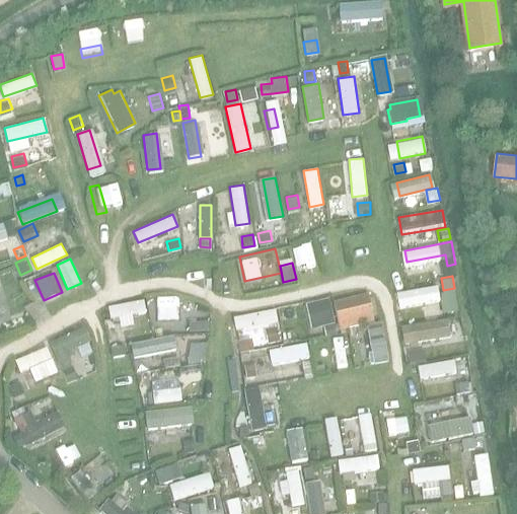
[(439,285),(405,291),(408,303),(441,297),(439,285)]
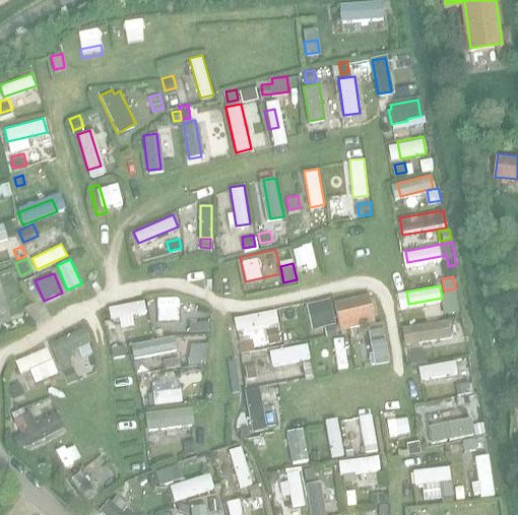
[(335,301),(341,327),(376,319),(370,293),(335,301)]
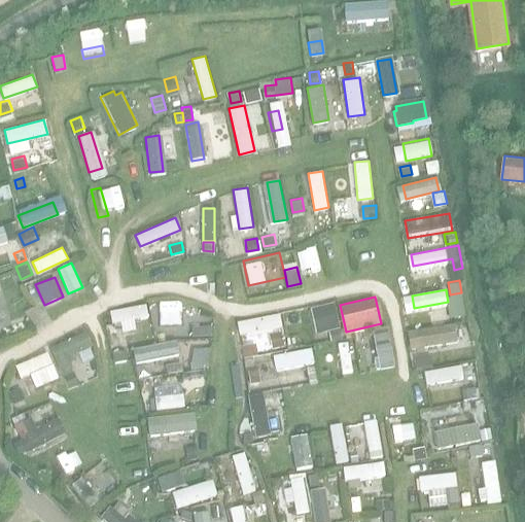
[(189,302),(161,300),(160,311),(188,313),(189,302)]
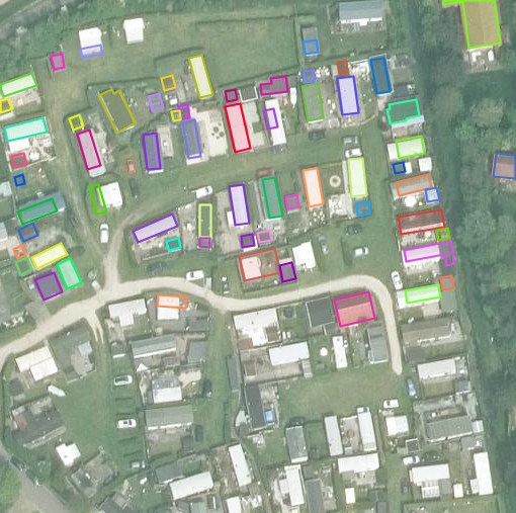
[(328,297),(305,303),(312,328),(324,325),(334,323),(328,297)]
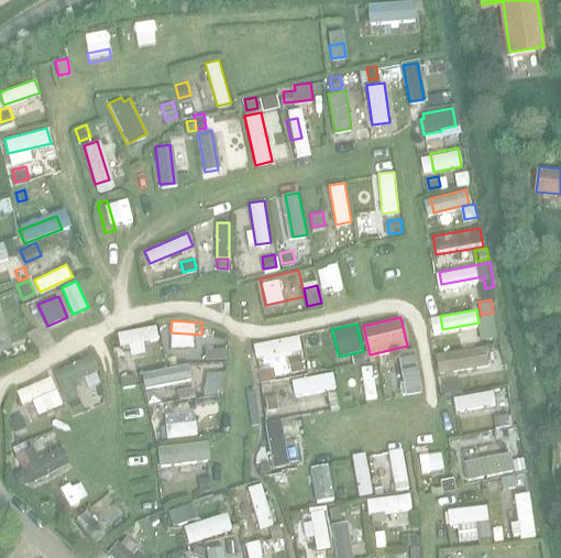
[(156,325),(117,332),(120,346),(158,338),(156,325)]
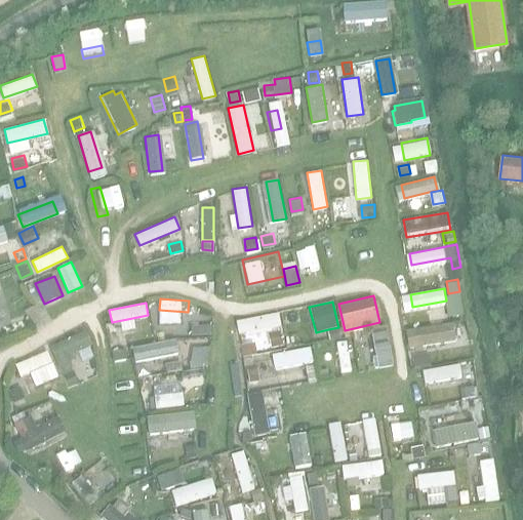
[(279,312),(236,320),(238,333),(281,325),(279,312)]
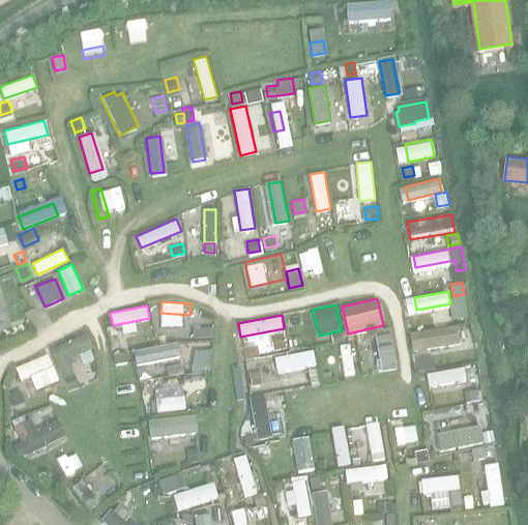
[(212,325),(193,326),(194,336),(212,334),(212,325)]
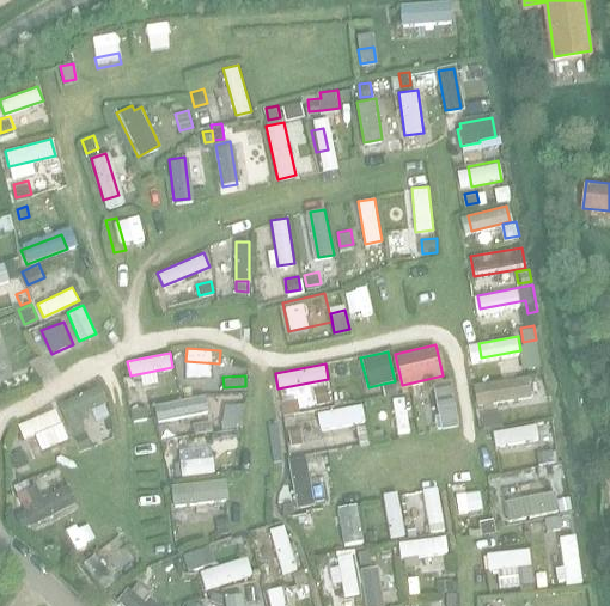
[(395,381),(383,384),(385,395),(400,391),(398,389),(401,387),(400,380),(395,381)]
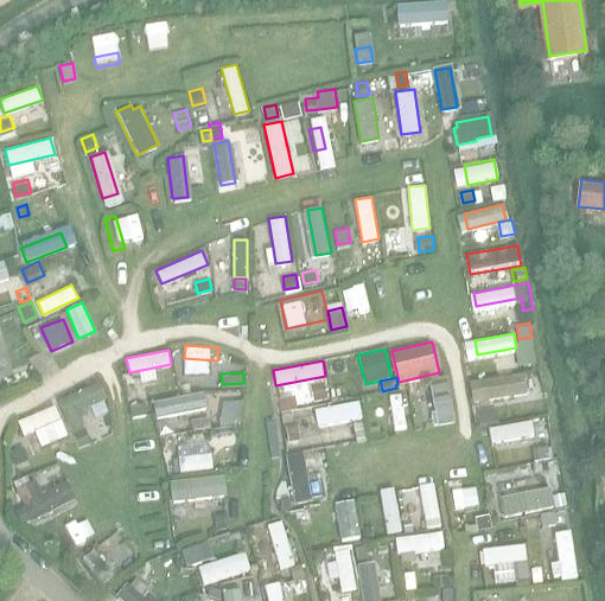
[(517,377),(477,384),(479,398),(520,391),(517,377)]
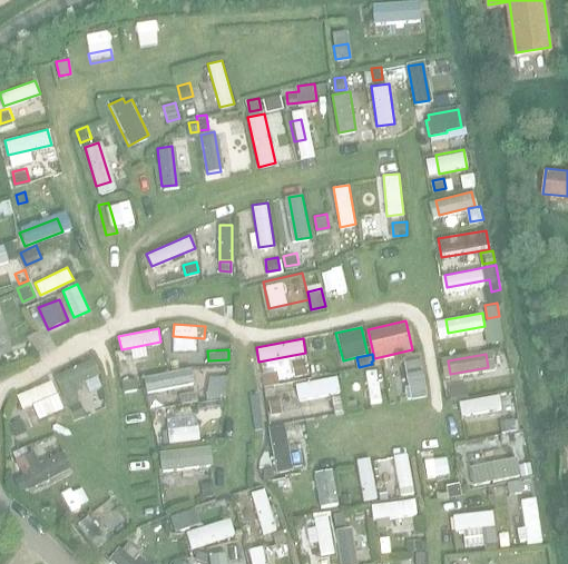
[(303,357),(291,359),(293,374),(305,372),(303,357)]
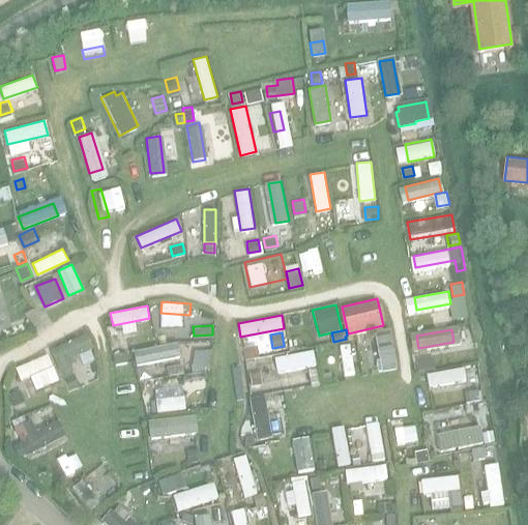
[(368,333),(355,334),(361,371),(374,369),(368,333)]
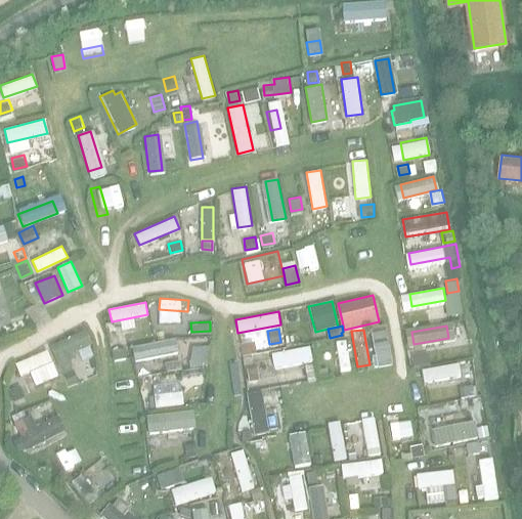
[(91,344),(85,331),(50,346),(60,371),(72,365),(67,354),(91,344)]
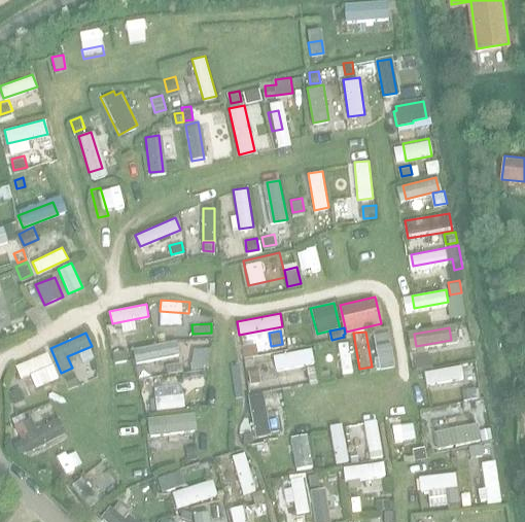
[(177,340),(131,349),(134,364),(180,355),(177,340)]
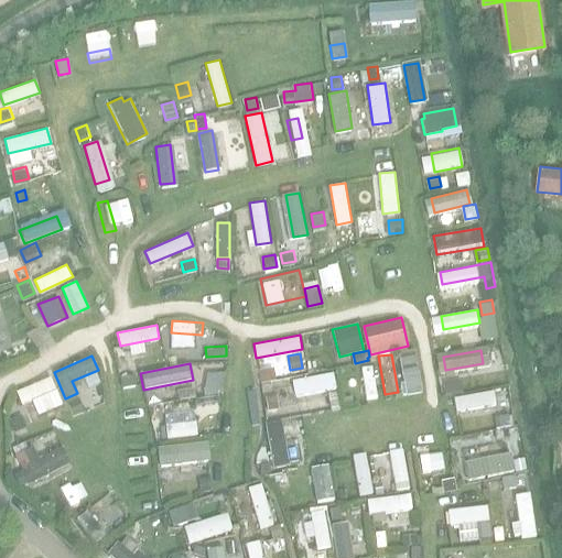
[(374,364),(361,367),(366,397),(378,396),(374,364)]
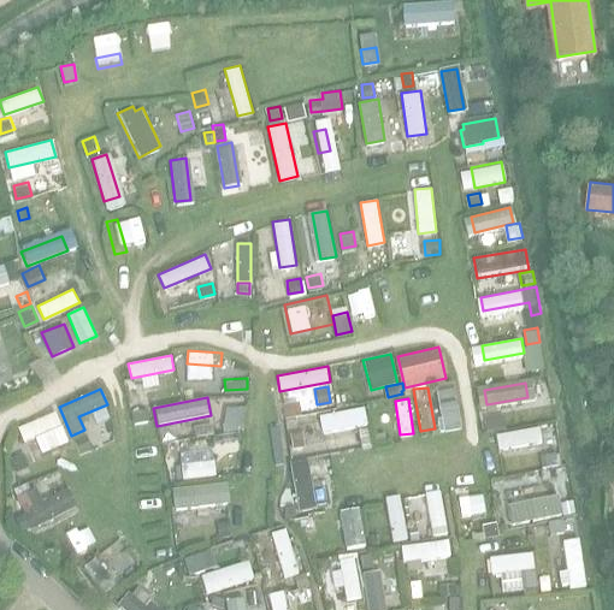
[(297,400),(281,402),(283,416),(300,413),(297,400)]
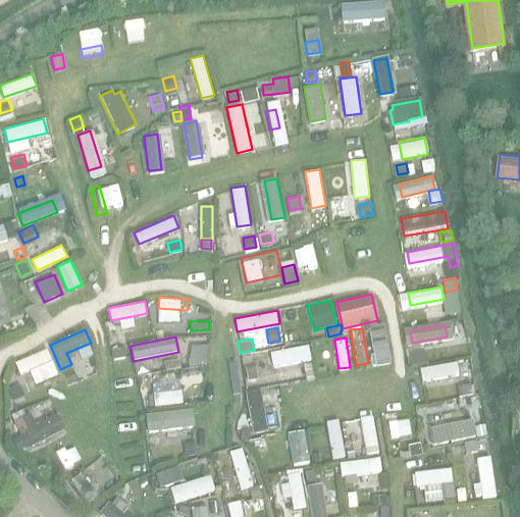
[(194,344),(192,361),(207,362),(209,343),(194,344)]
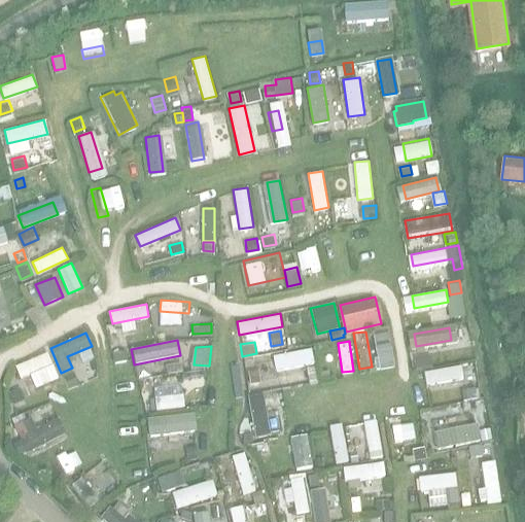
[(126,347),(111,349),(113,358),(128,356),(126,347)]
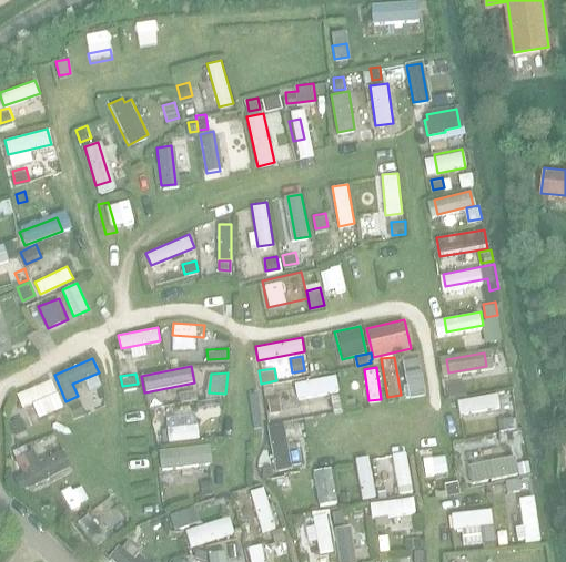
[(336,376),(294,382),(296,398),(339,390),(336,376)]
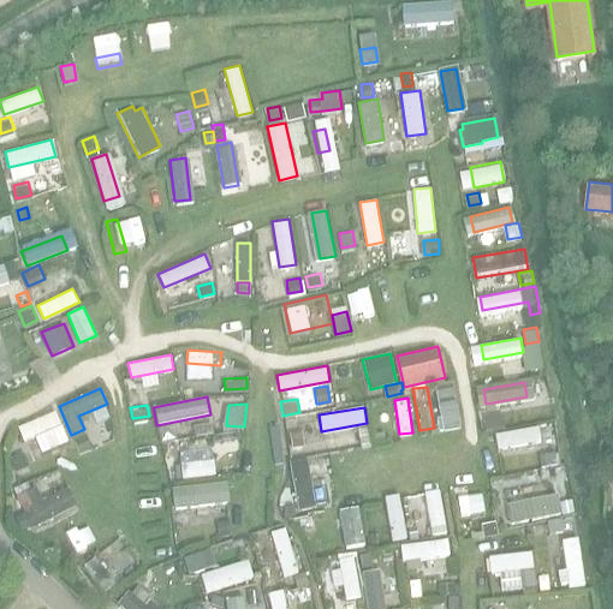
[(55,411),(18,427),(23,440),(61,424),(55,411)]
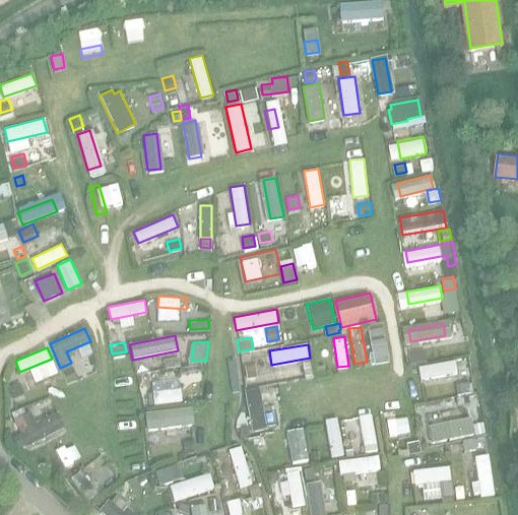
[(147,358),(135,360),(137,371),(149,369),(147,358)]
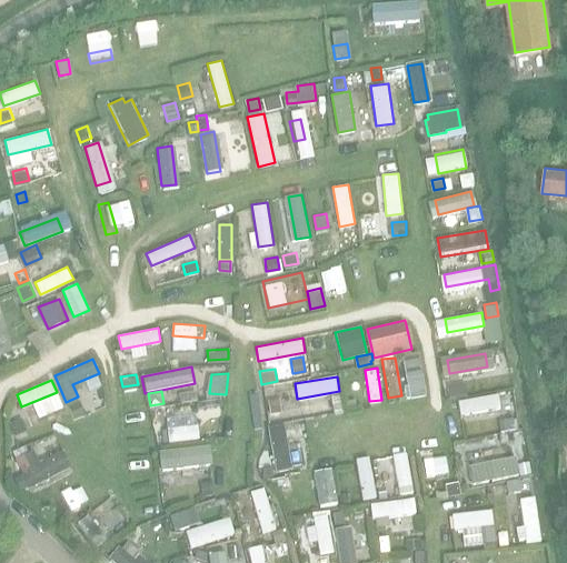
[(499,394),(458,401),(460,414),(501,408),(499,394)]
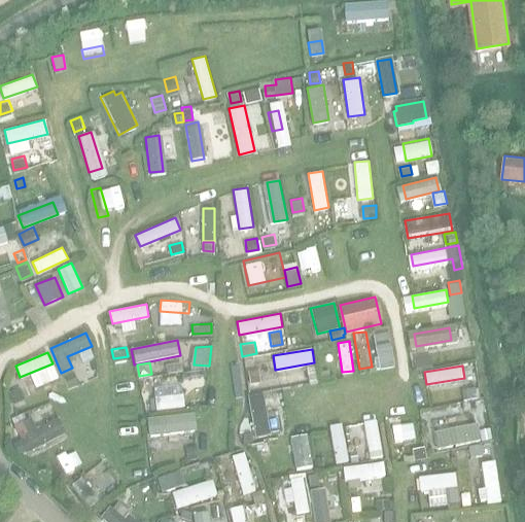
[(257,367),(247,369),(249,381),(259,380),(257,367)]
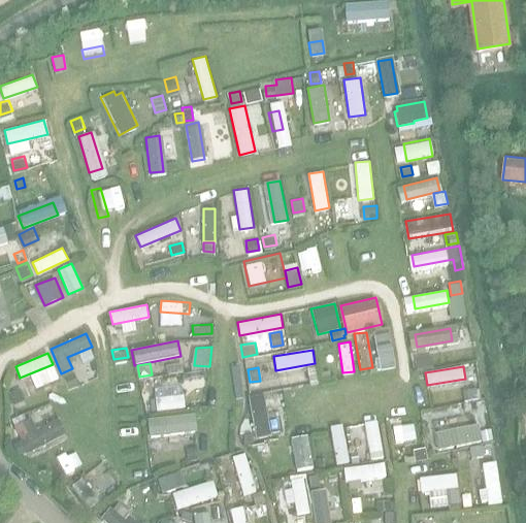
[(75,371),(65,376),(70,387),(80,383),(75,371)]
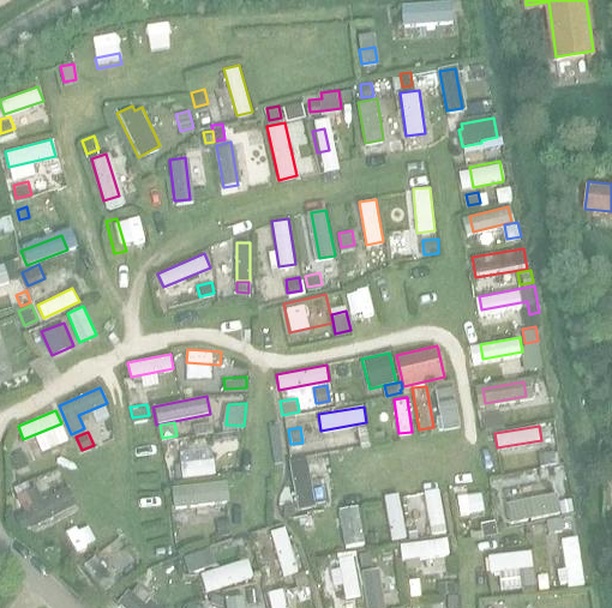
[(25,450),(12,455),(17,468),(30,462),(25,450)]
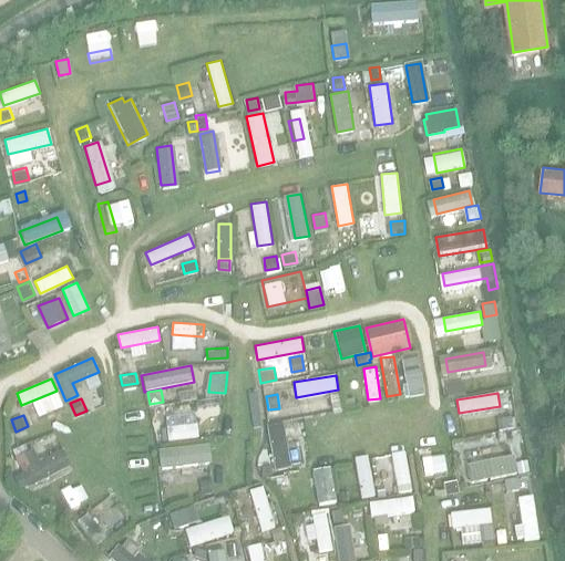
[(511,415),(496,418),(499,429),(513,427),(511,415)]
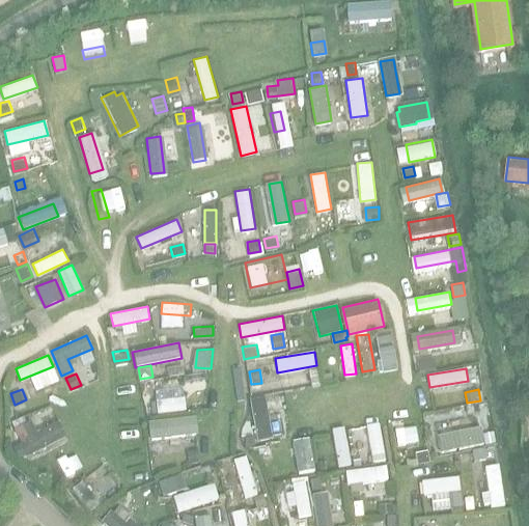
[(156,393),(158,413),(186,410),(184,391),(156,393)]
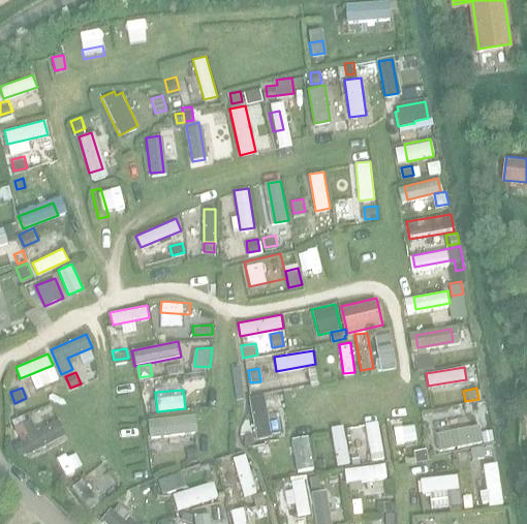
[(265,395),(249,397),(256,439),(272,437),(265,395)]
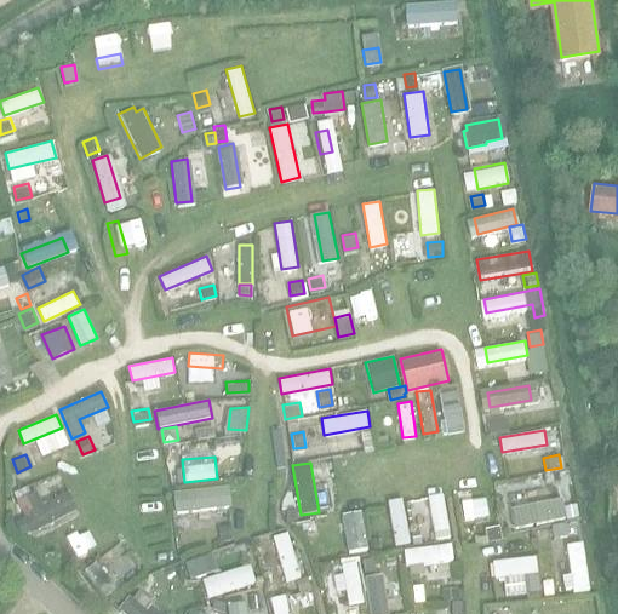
[(228,487),(173,493),(175,511),(230,506),(228,487)]
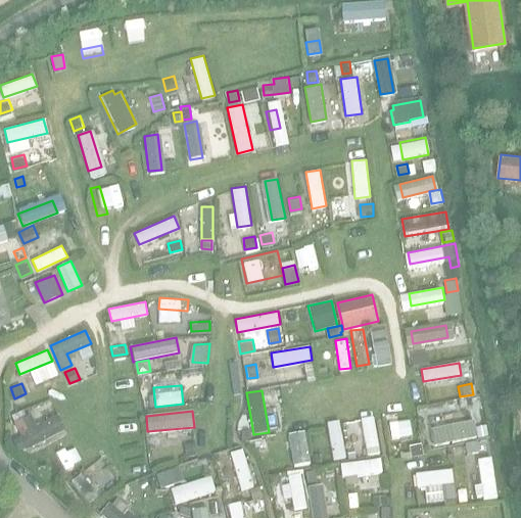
[(26,449),(65,428),(57,414),(37,425),(31,414),(13,423),(26,449)]
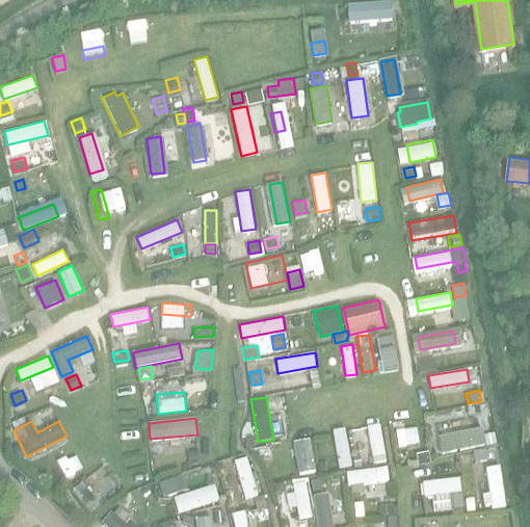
[(367,425),(374,462),(388,459),(380,422),(367,425)]
